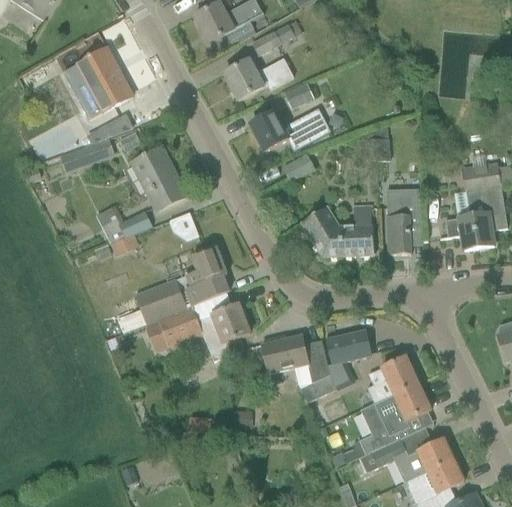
[(0,0),(0,12),(8,0),(12,0),(42,19),(53,0),(0,0)]
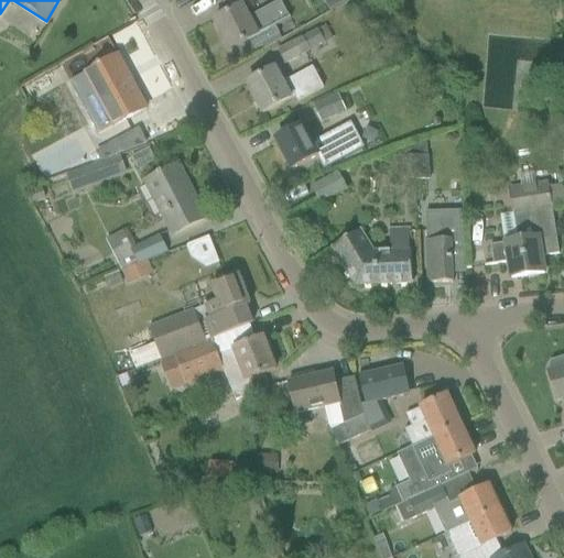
[(242,2),(232,7),(213,17),(229,47),(258,32),(269,26),(273,36),(286,30),(281,20),(289,15),(281,0),(278,0),(249,15),(242,2)]
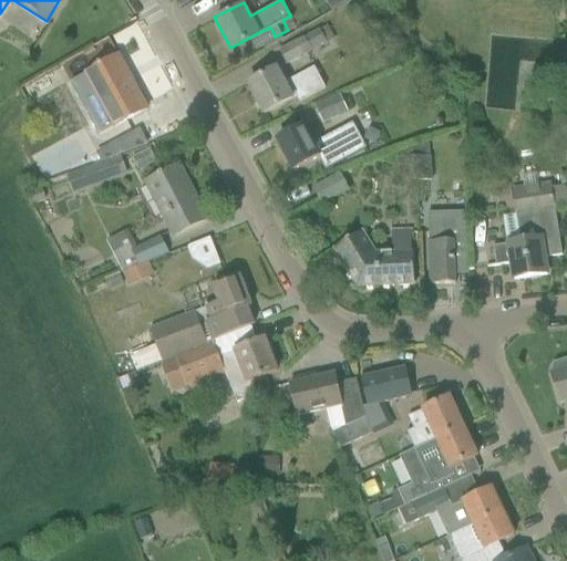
[(319,27),(279,48),(286,60),(312,47),(311,45),(325,39),(333,34),(328,22),(319,27)]
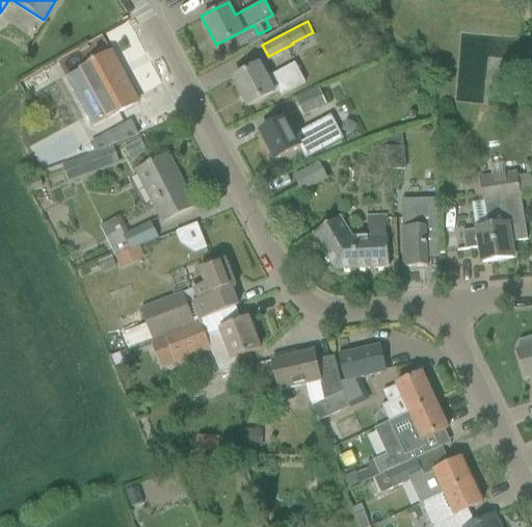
[(110,49),(91,59),(79,66),(106,115),(137,100),(110,49)]
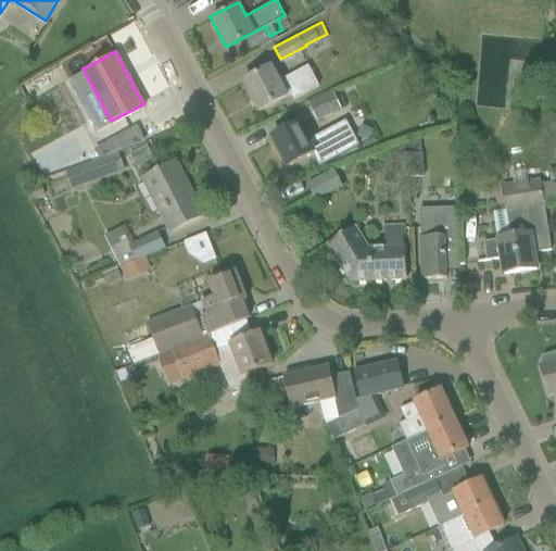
[(270,64),(262,69),(243,79),(258,109),(286,94),(316,77),(307,62),(277,78),(270,64)]
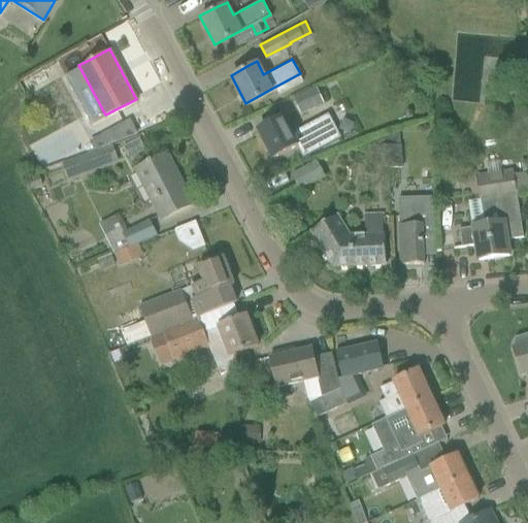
[(317,84),(292,96),(299,110),(334,93),(328,78),(317,84)]
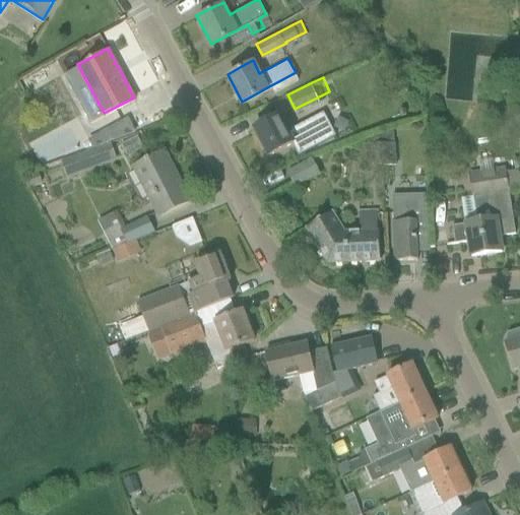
[(323,138),(335,131),(323,110),(287,130),(277,113),(254,125),(269,153),(293,141),(299,151),(323,138)]
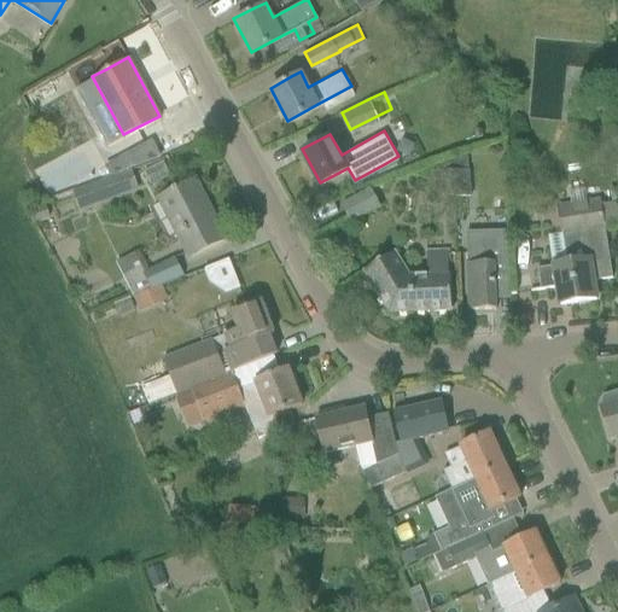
[(73,187),(80,207),(139,185),(132,165),(73,187)]
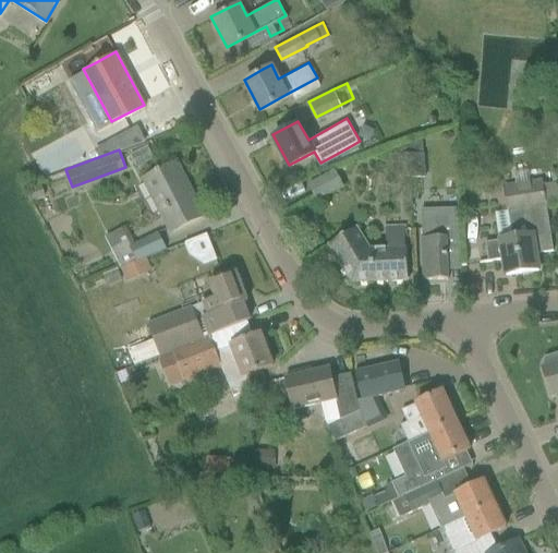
[(410,152),(401,152),(401,176),(411,175),(410,152)]
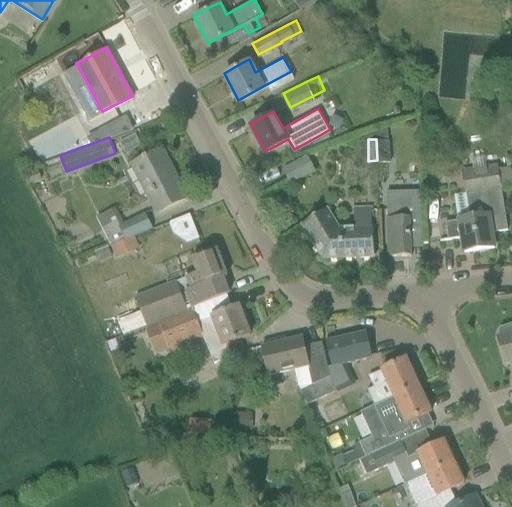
[(388,139),(376,139),(377,160),(386,160),(389,160),(388,139)]
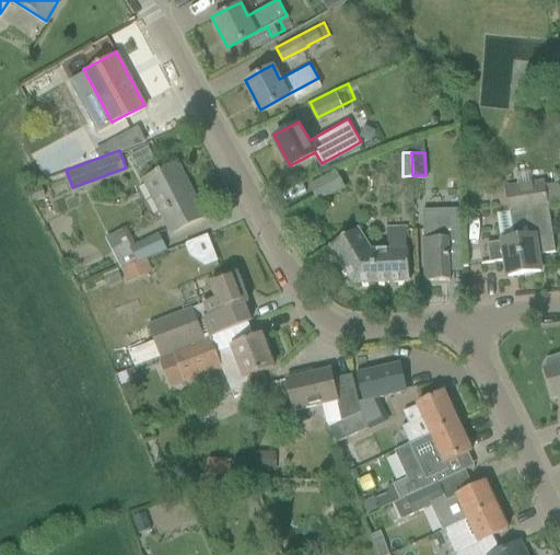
[(176,161),(156,171),(143,177),(171,231),(203,215),(176,161)]
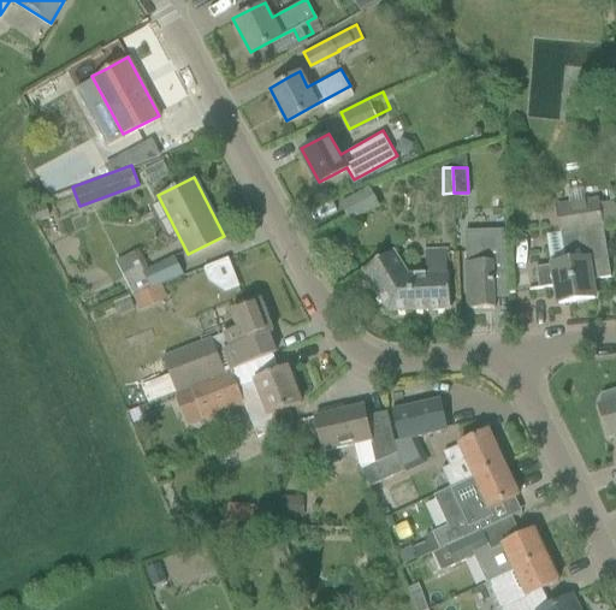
[(552,261),(535,265),(538,285),(555,283),(558,301),(593,295),(591,277),(610,273),(606,250),(602,223),(615,220),(615,185),(615,183),(608,184),(610,197),(598,200),(598,197),(585,199),(569,201),(556,203),(564,259),(551,261),(552,261)]
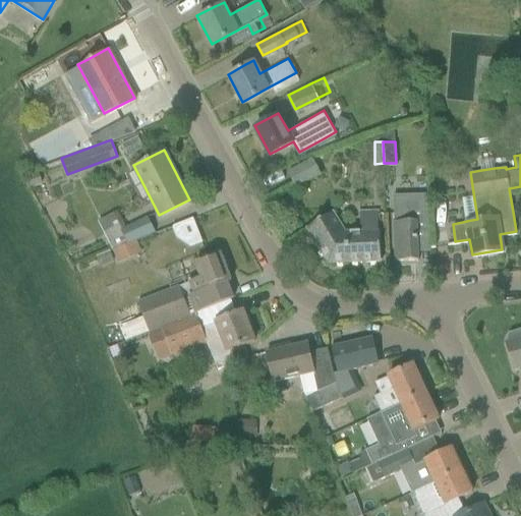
[(311,157),(287,170),(295,184),(319,171),(311,157)]
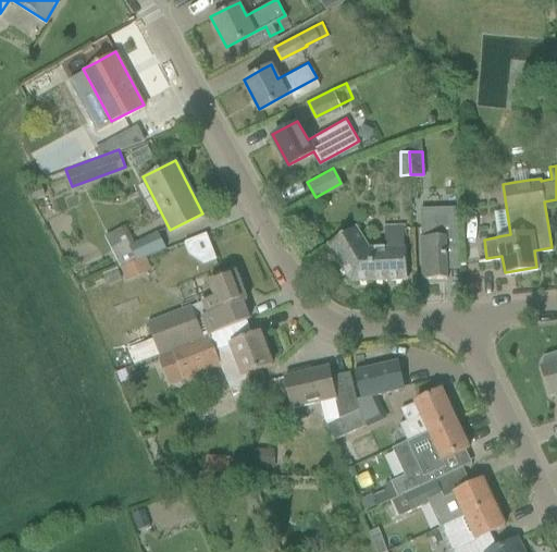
[(457,204),(420,205),(420,220),(422,277),(446,276),(445,245),(458,244),(458,219),(457,204)]
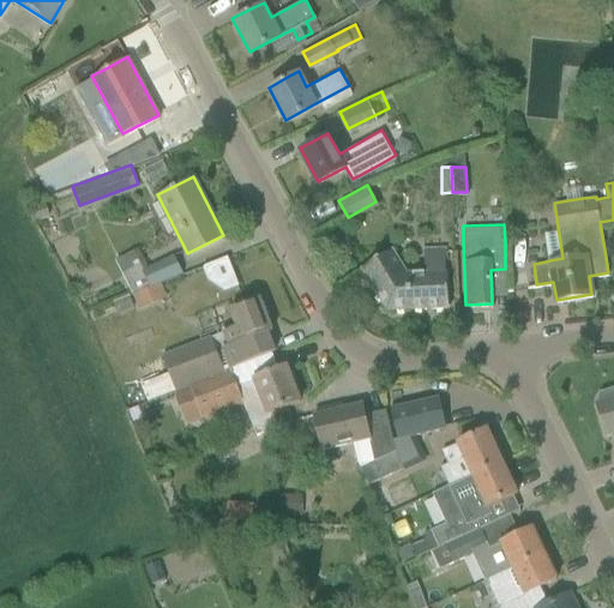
[(116,257),(122,272),(133,292),(133,293),(161,280),(181,271),(173,254),(150,266),(139,245),(116,257)]
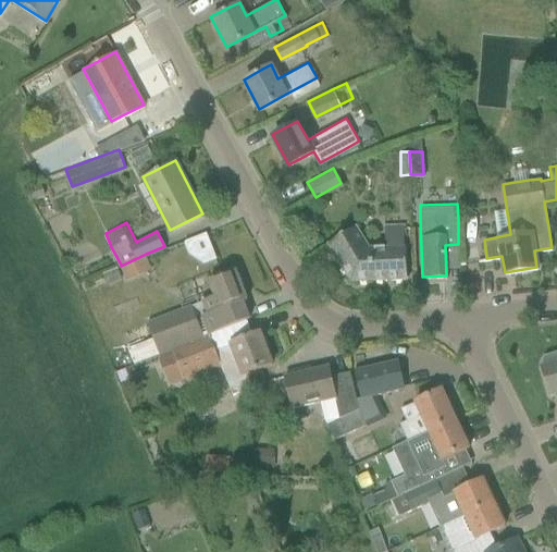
[(357,224),(349,229),(327,242),(350,279),(406,278),(405,245),(404,245),(403,223),(384,223),(385,244),(369,243),(357,224)]
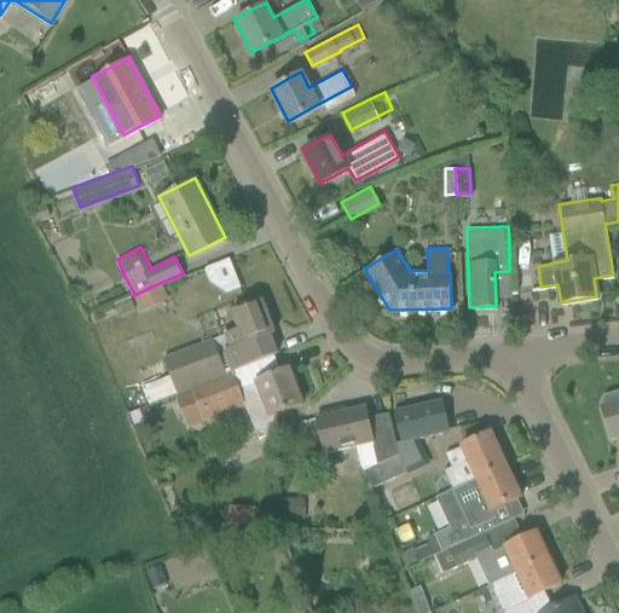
[(219,293),(243,285),(233,255),(209,262),(219,293)]
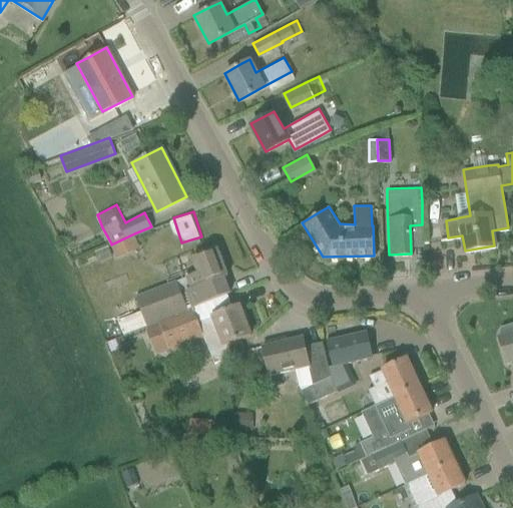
[(134,233),(111,244),(116,256),(139,246),(134,233)]
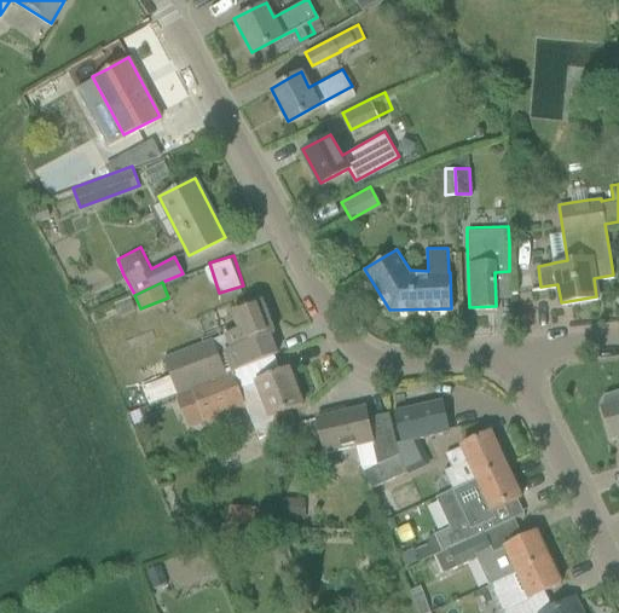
[(180,350),(162,357),(169,374),(177,391),(272,353),(277,352),(270,334),(273,331),(267,314),(271,312),(266,301),(261,301),(261,299),(238,307),(231,310),(237,324),(223,329),(225,333),(180,350)]
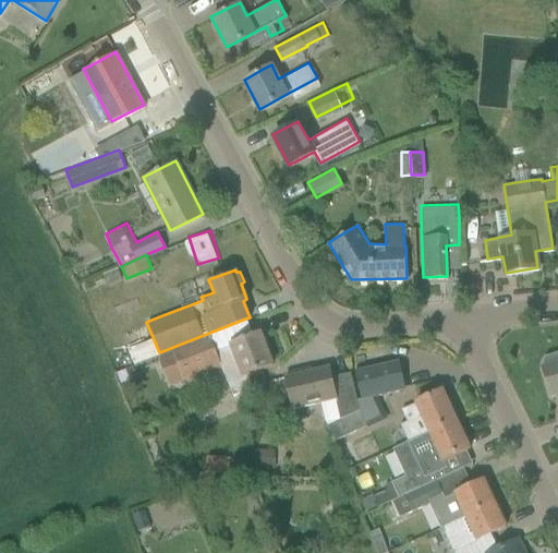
[(424,277),(423,290),(444,291),(445,279),(424,277)]
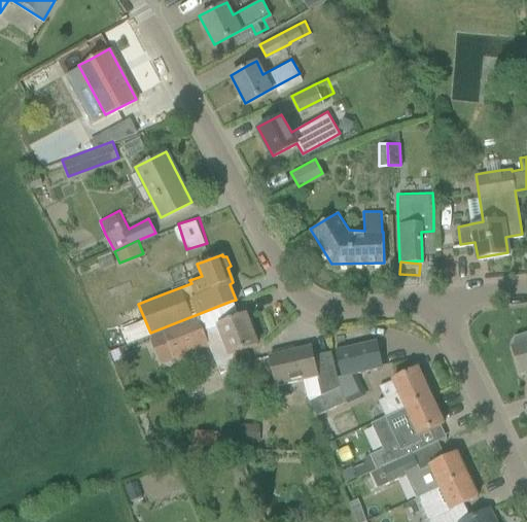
[(232,301),(150,333),(160,356),(172,352),(173,356),(207,343),(219,372),(250,359),(245,347),(256,343),(245,313),(238,315),(232,301)]
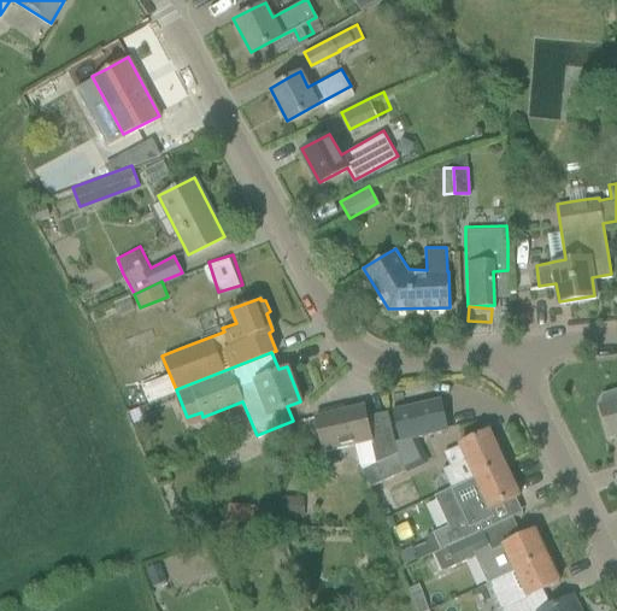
[(599,397),(601,403),(599,404),(609,434),(616,430),(616,387),(603,392),(599,397)]
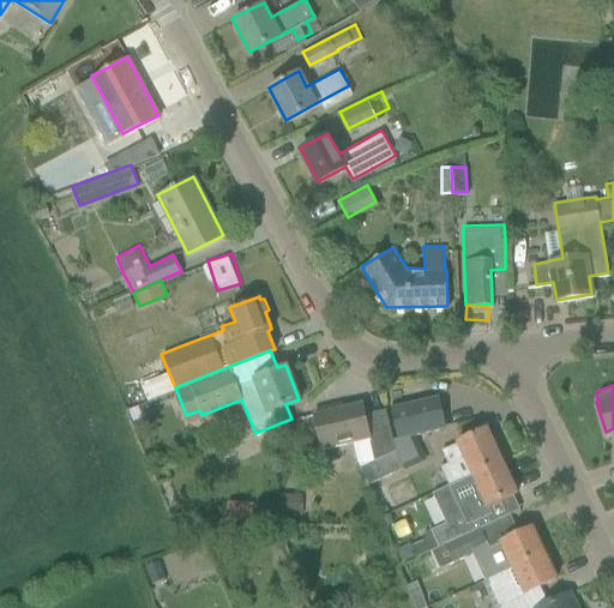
[(438,396),(391,407),(397,437),(444,426),(438,396)]
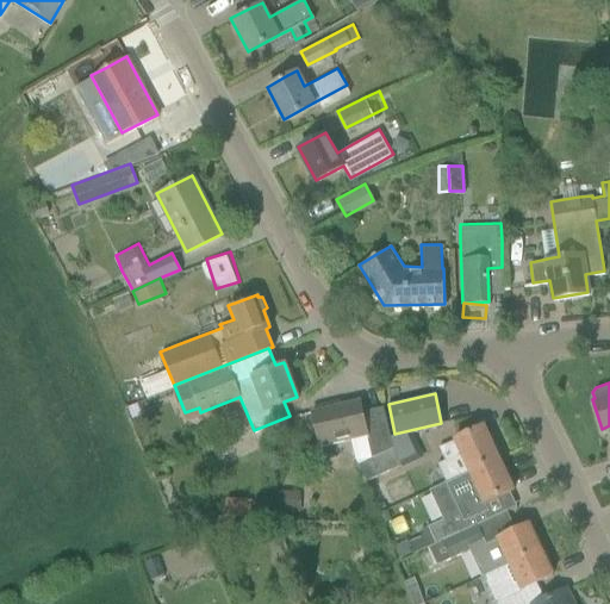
[(315,409),(311,410),(316,433),(319,446),(352,437),(356,462),(358,462),(372,455),(392,446),(384,409),(377,411),(363,413),(360,398),(327,406),(325,403),(315,405),(315,409)]
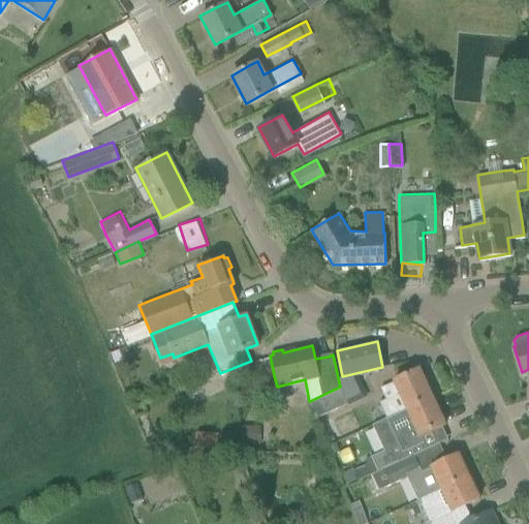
[(380,387),(389,405),(393,414),(432,396),(419,368),(380,387)]
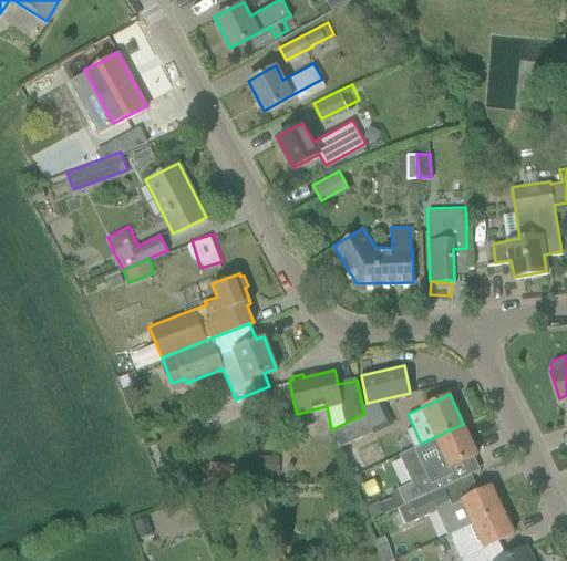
[(346,423),(332,429),(340,445),(373,430),(366,414),(364,414),(346,423)]
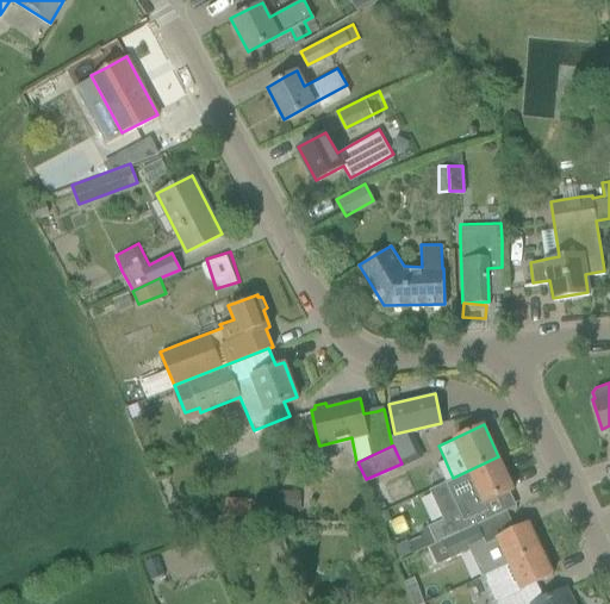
[(453,478),(446,481),(459,510),(462,509),(467,518),(485,510),(481,502),(514,487),(498,456),(453,478)]
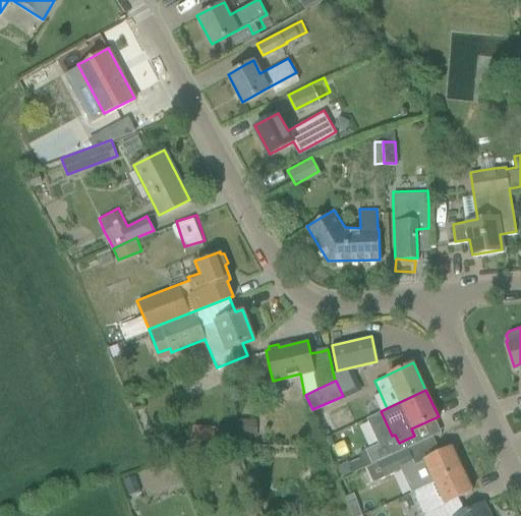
[(392,436),(365,448),(372,463),(402,449),(399,443),(395,435),(392,436)]
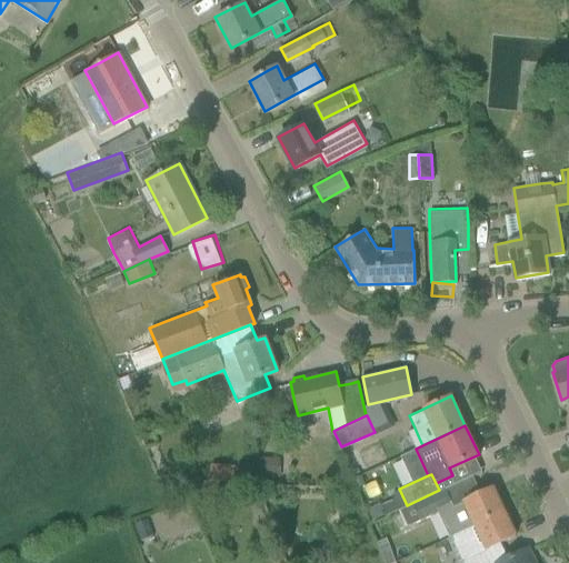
[(445,523),(450,535),(505,510),(493,486),(463,501),(468,512),(445,523)]
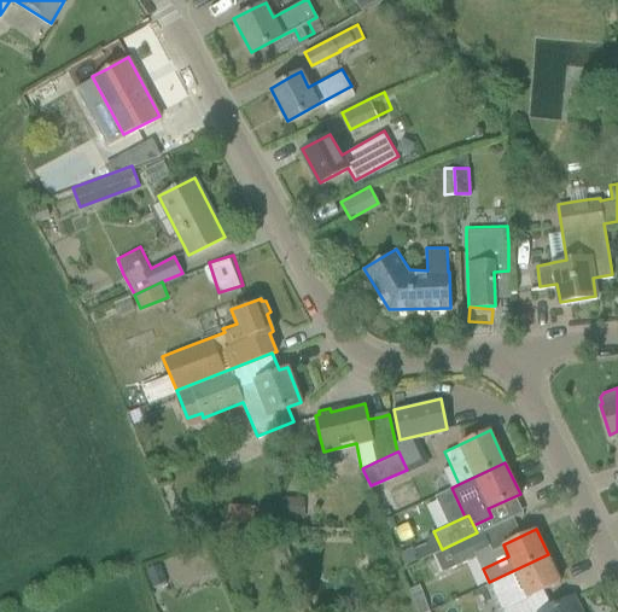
[(484,531),(436,554),(443,570),(491,547),(484,531)]
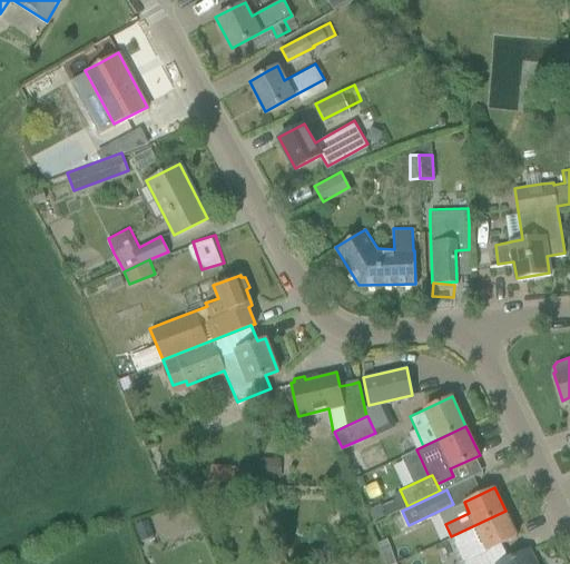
[(505,511),(451,536),(457,548),(481,537),(485,548),(517,534),(505,511)]
